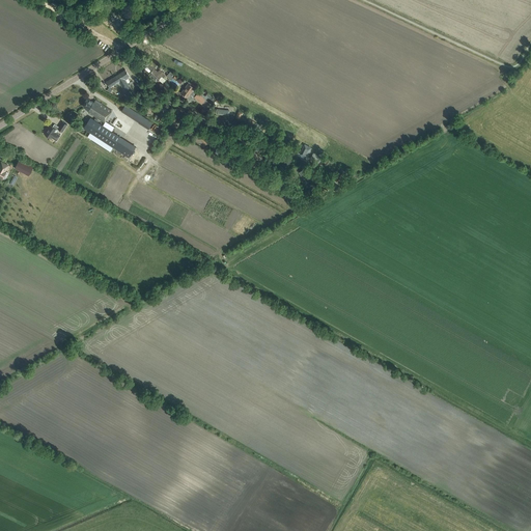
[(106,15),(103,21),(115,27),(118,22),(106,15)]
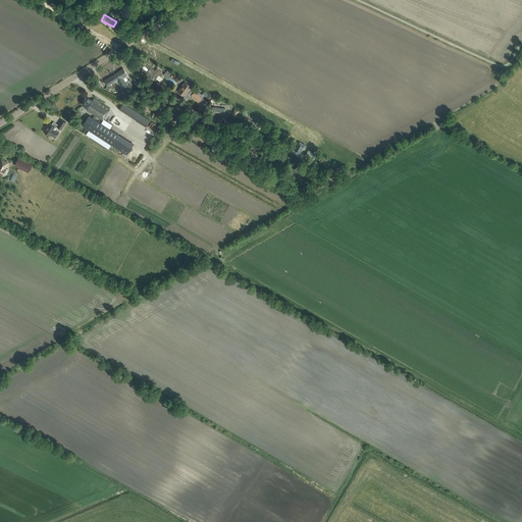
[(154,64),(149,59),(145,64),(149,69),(154,64)]
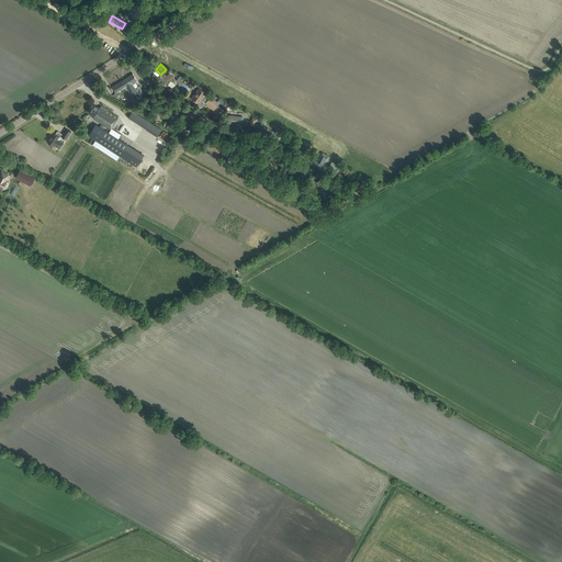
[(167,77),(163,72),(158,78),(163,82),(161,83),(166,87),(167,86),(168,85),(172,88),(176,85),(172,82),(176,79),(169,74),(167,77)]
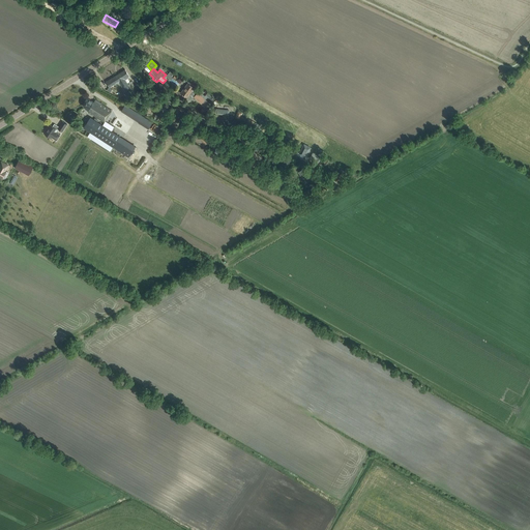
[(128,96),(134,92),(125,80),(129,77),(125,69),(106,82),(110,88),(119,82),(128,96)]
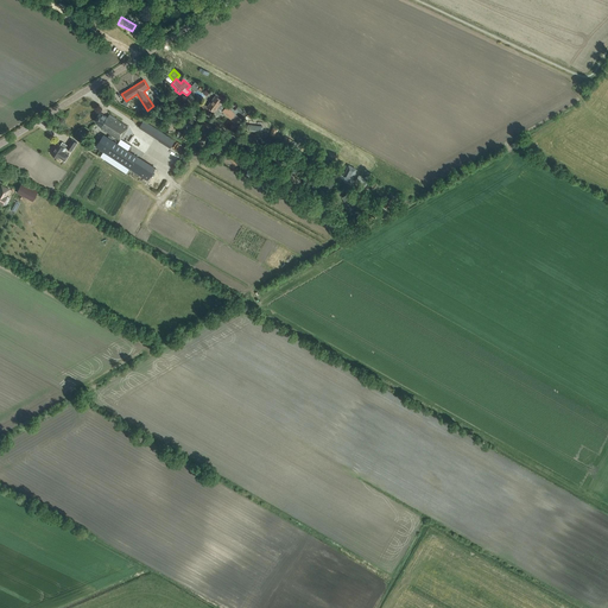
[(215,111),(217,108),(219,109),(221,106),(222,107),(223,107),(227,102),(223,100),(225,99),(216,93),(208,105),(215,111)]
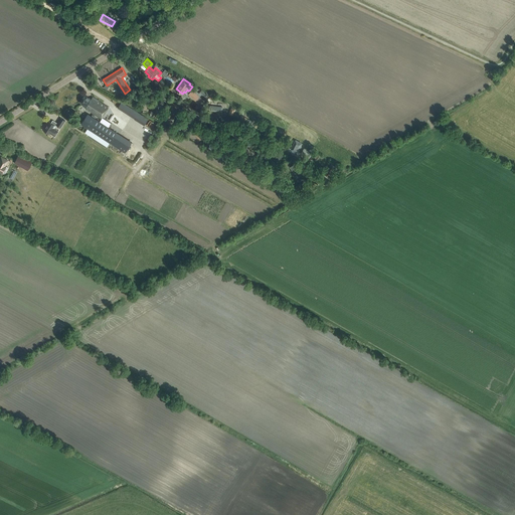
[(189,91),(188,91),(187,90),(185,93),(189,97),(189,98),(190,99),(191,97),(199,104),(203,100),(199,97),(202,94),(200,92),(199,93),(195,91),(193,89),(190,92),(189,91)]
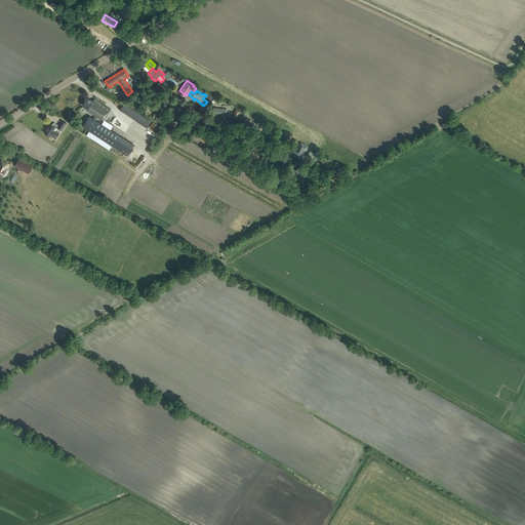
[(104,121),(111,110),(94,98),(93,101),(87,97),(82,105),(87,108),(86,109),(88,111),(104,121)]
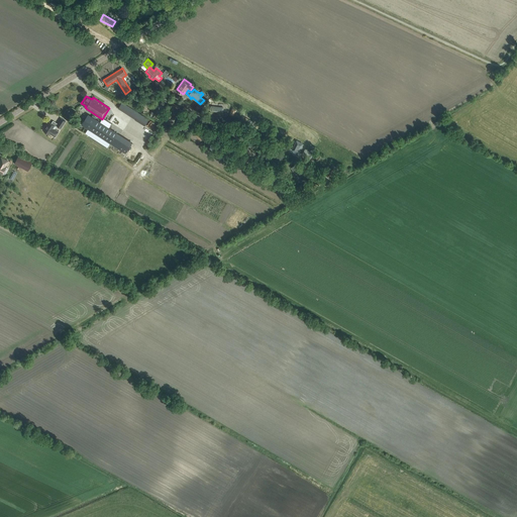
[(147,106),(152,103),(146,96),(142,100),(147,106)]
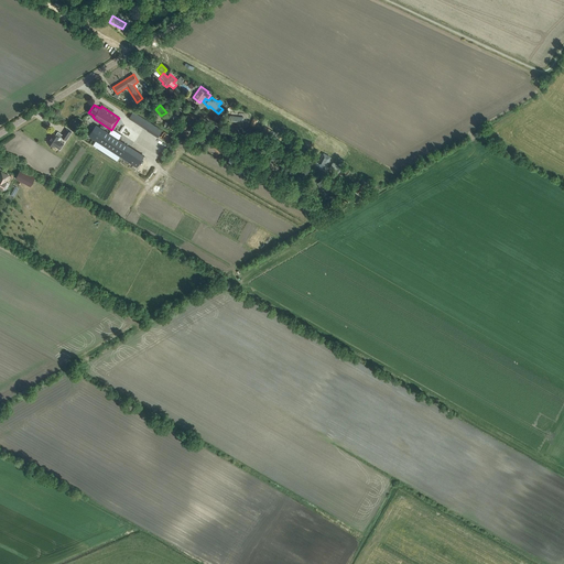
[(158,138),(163,130),(133,111),(129,119),(158,138)]
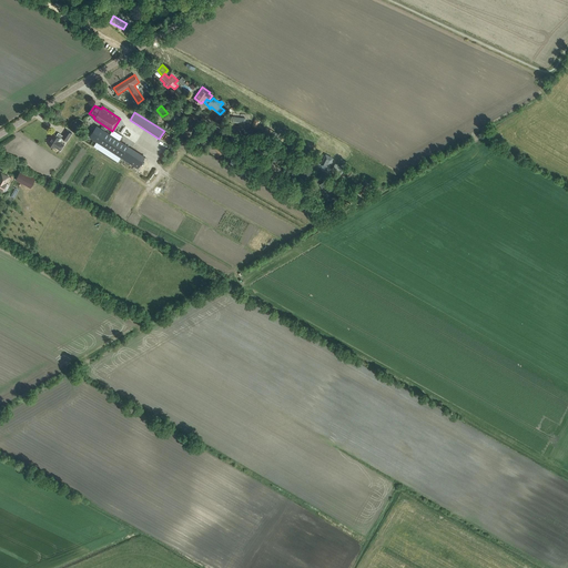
[(172,112),(171,115),(170,114),(165,125),(170,127),(172,128),(174,122),(179,124),(181,118),(176,117),(178,113),(172,112)]
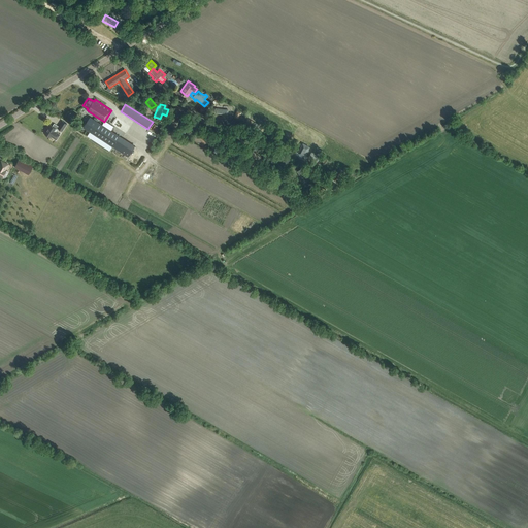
[(169,118),(176,122),(184,108),(176,104),(169,118)]
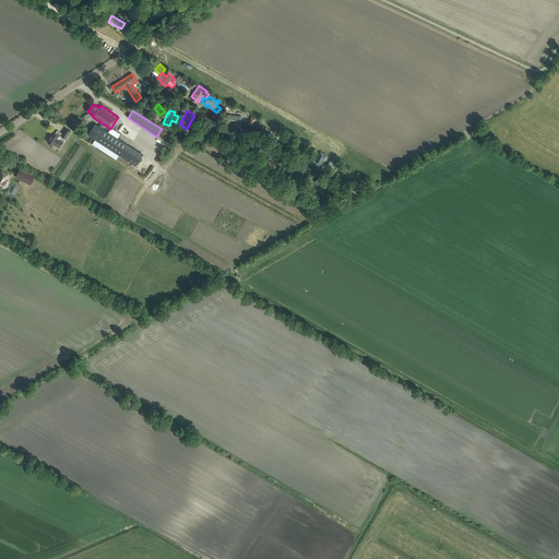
[(143,154),(95,123),(88,135),(137,166),(143,154)]
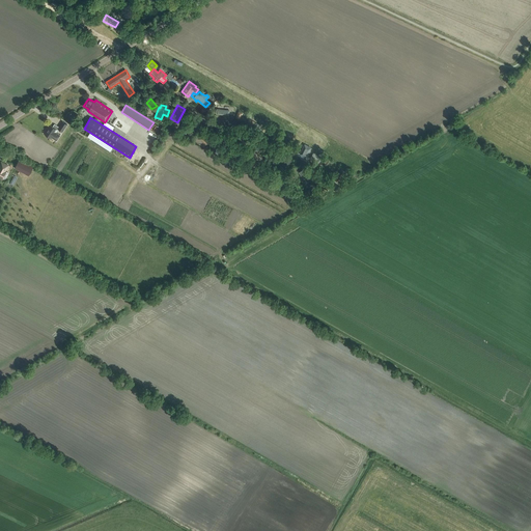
[(250,124),(252,120),(246,117),(243,122),(249,126),(250,124)]
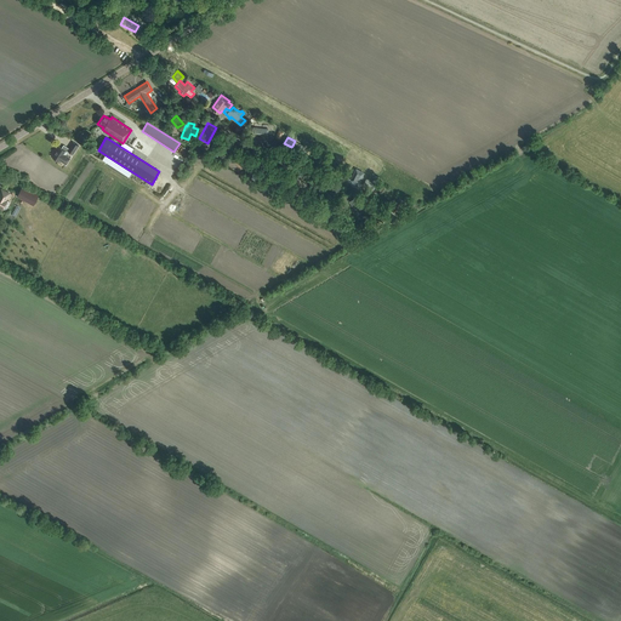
[(250,143),(243,140),(238,149),(245,153),(250,143)]
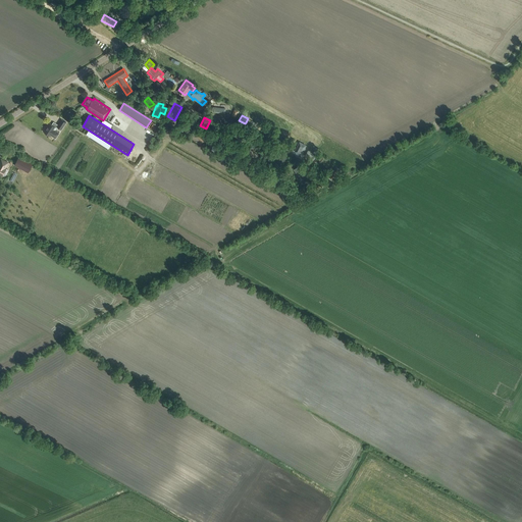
[(254,121),(248,118),(246,122),(256,127),(255,129),(258,132),(262,123),(255,119),(254,121)]
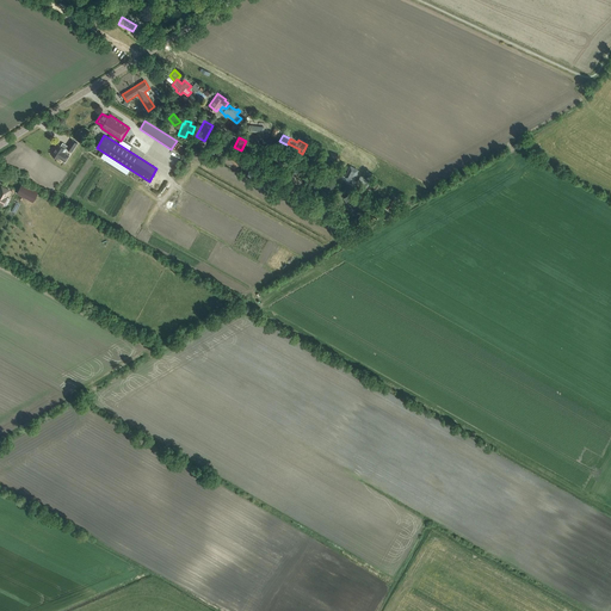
[(73,140),(68,146),(67,148),(72,152),(78,143),(73,140)]
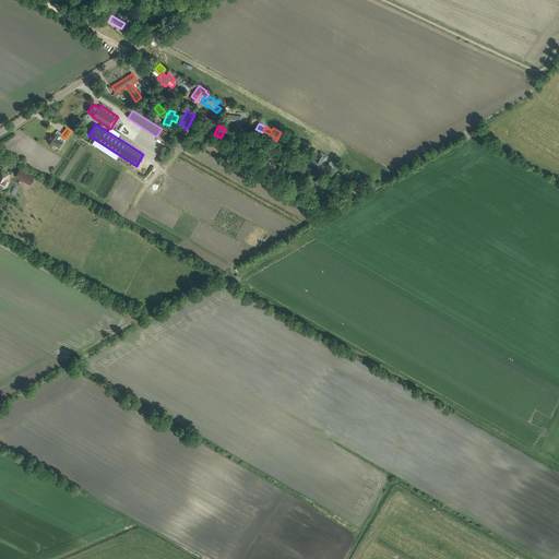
[(193,130),(189,140),(195,143),(201,134),(193,130)]
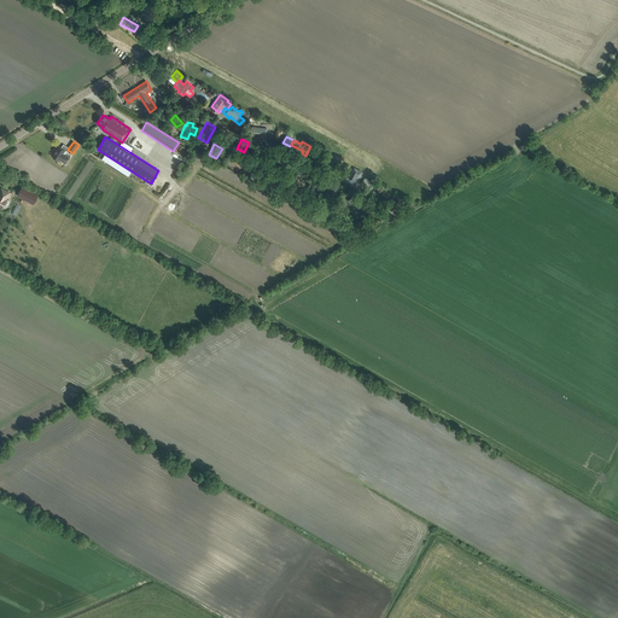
[(65,155),(68,151),(59,146),(52,156),(58,161),(59,159),(65,164),(70,157),(65,155)]
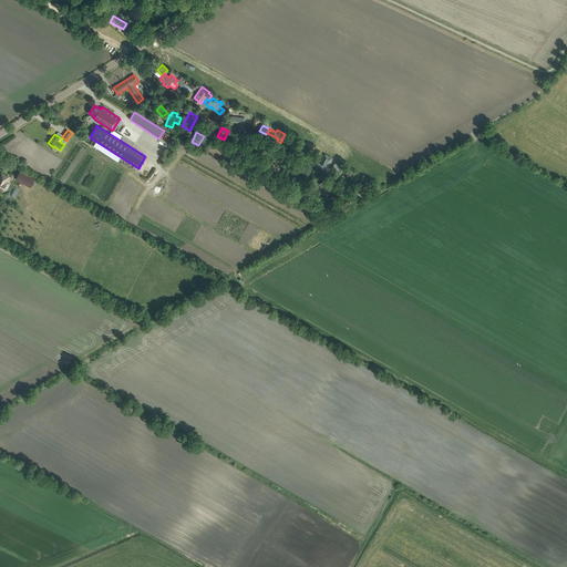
[(269,150),(265,140),(256,143),(260,154),(269,150)]
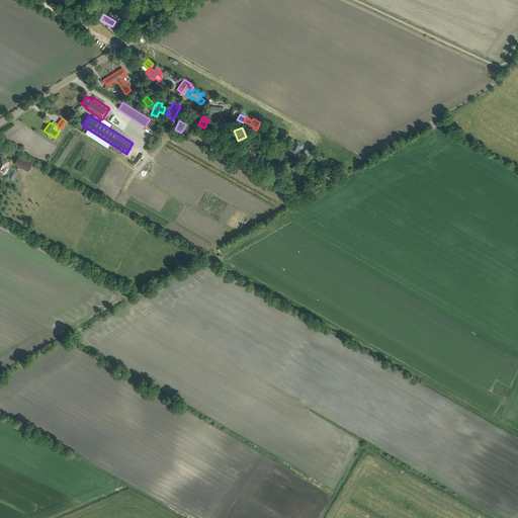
[(197,130),(196,131),(194,130),(192,133),(193,134),(193,135),(191,133),(188,135),(195,142),(198,139),(200,141),(203,138),(198,133),(199,132),(197,130)]
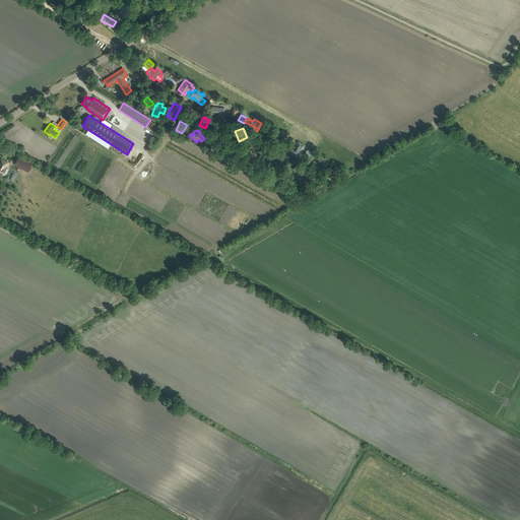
[(283,144),(286,136),(280,133),(276,140),(283,144)]
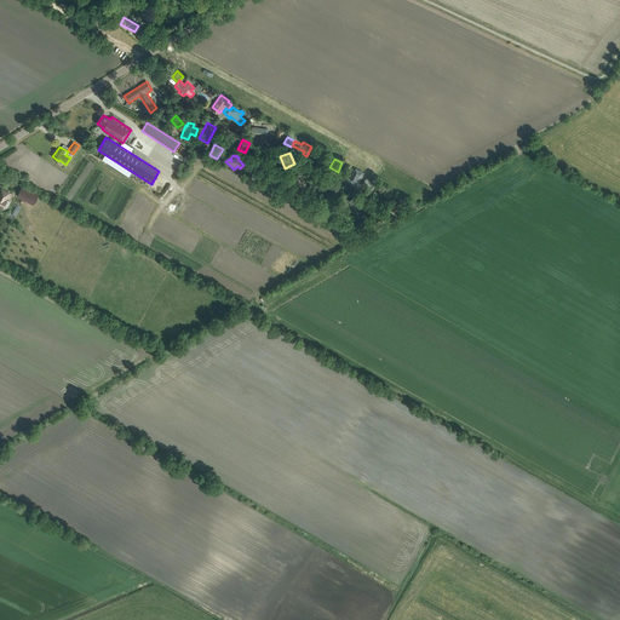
[(256,164),(252,167),(250,172),(257,178),(260,174),(254,170),(258,166),(256,164)]
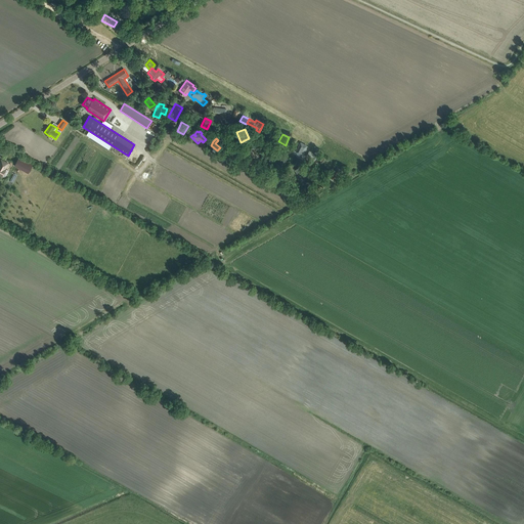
[(261,155),(251,147),(246,155),(256,162),(261,155)]
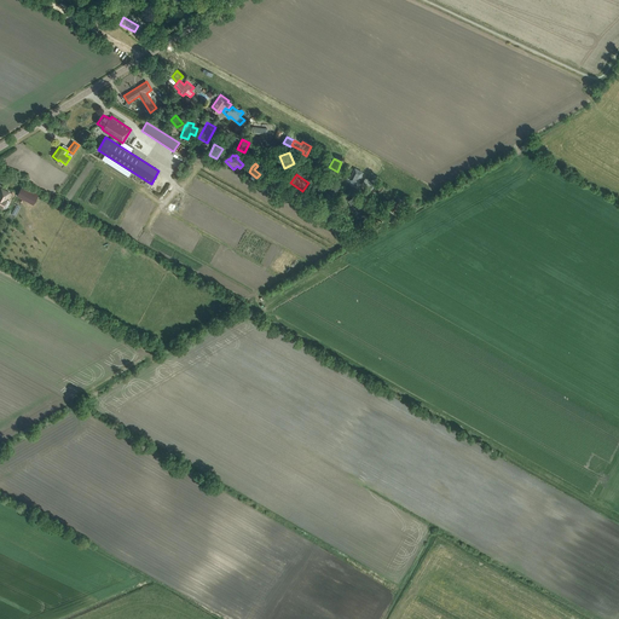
[(369,187),(371,189),(375,181),(365,177),(362,185),(369,187)]
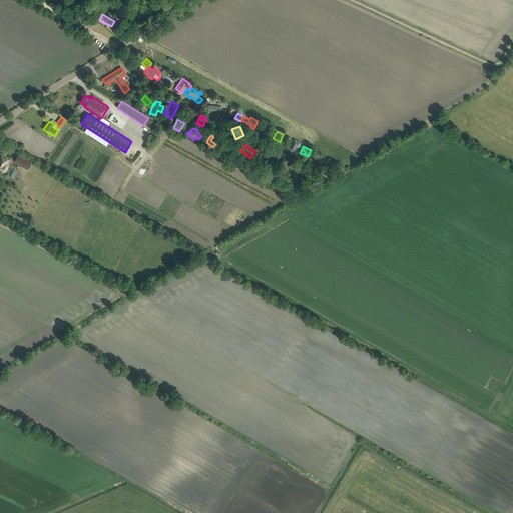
[(277,151),(273,159),(279,162),(283,154),(277,151)]
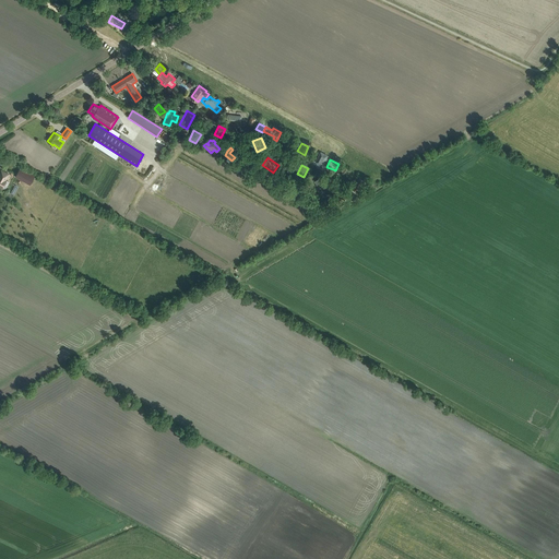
[(20,168),(15,177),(30,185),(34,176),(20,168)]
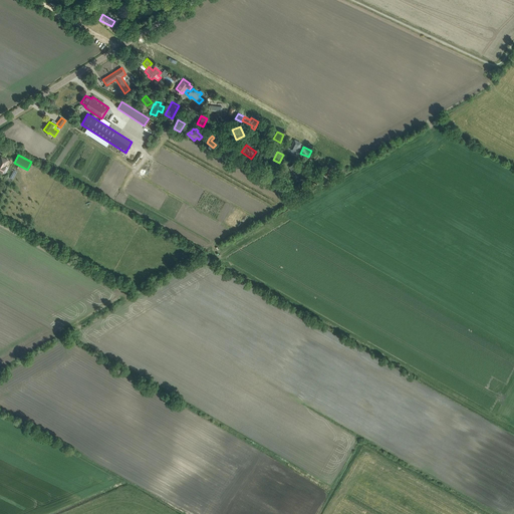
[(300,168),(295,162),(289,167),(293,173),(300,168)]
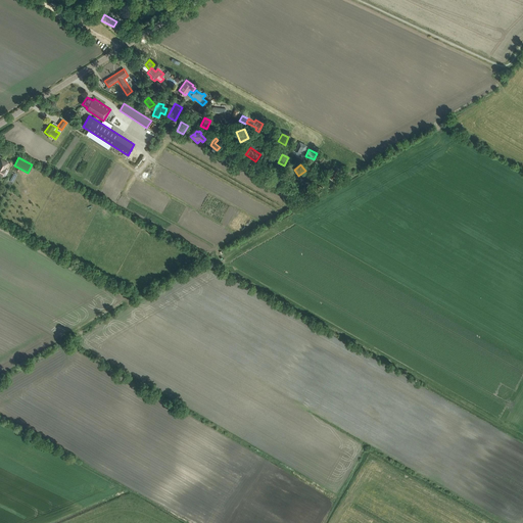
[(342,171),(335,165),(329,176),(334,180),(338,174),(339,175),(342,171)]
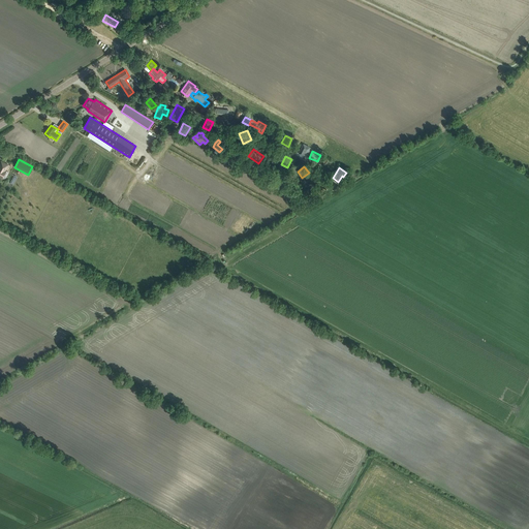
[(292,181),(288,175),(280,177),(280,184),(292,181)]
